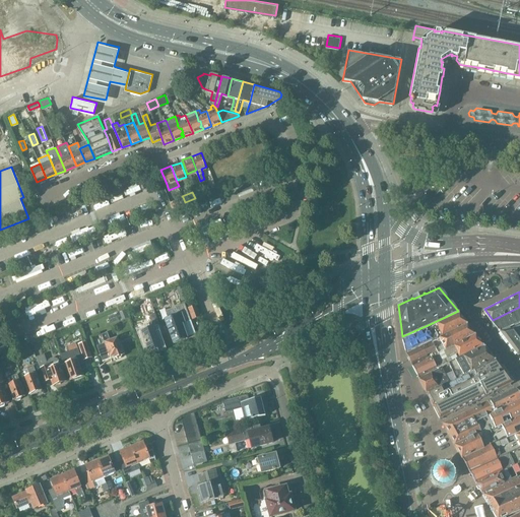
[(191,318),(185,302),(176,305),(178,313),(165,317),(174,341),(187,336),(182,321),(191,318)]
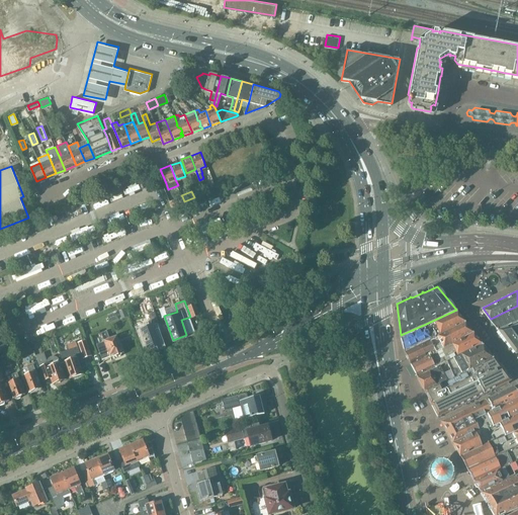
[(199,314),(196,305),(195,303),(188,306),(192,316),(199,314)]
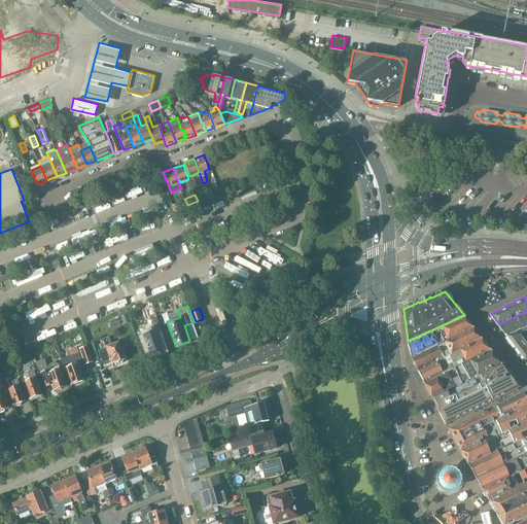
[(526,311),(499,324),(506,335),(526,325),(526,311)]
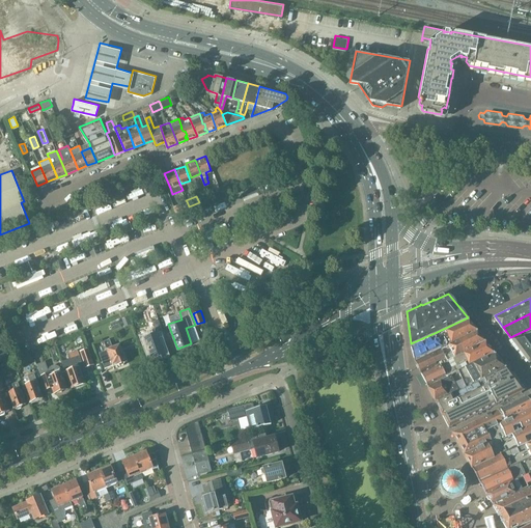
[(158,317),(152,320),(157,331),(157,332),(163,330),(158,317)]
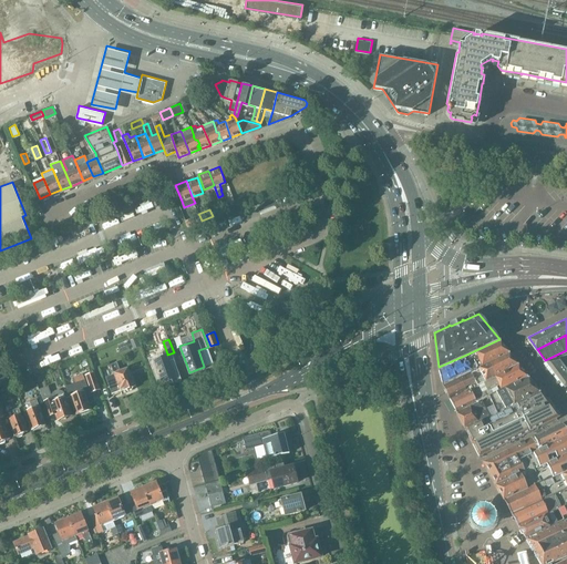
[(508,350),(500,339),(466,355),(473,367),(456,376),(456,377),(461,376),(508,350)]
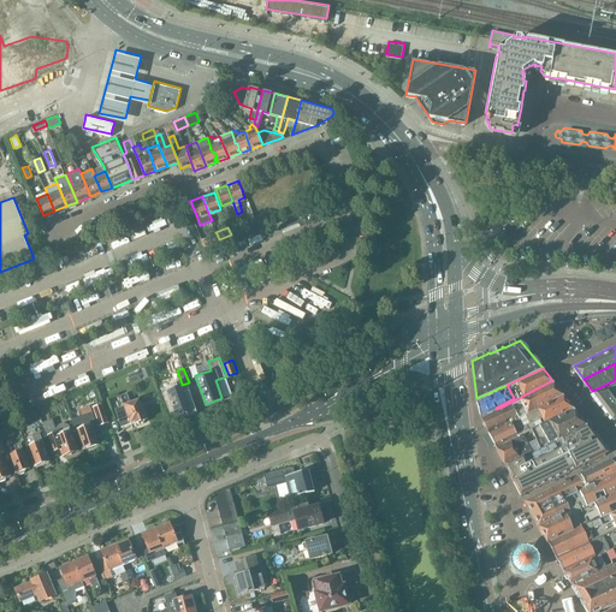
[(511,421),(563,394),(552,381),(552,380),(501,408),(496,409),(481,416),(487,428),(507,420),(508,421),(511,420),(511,421)]
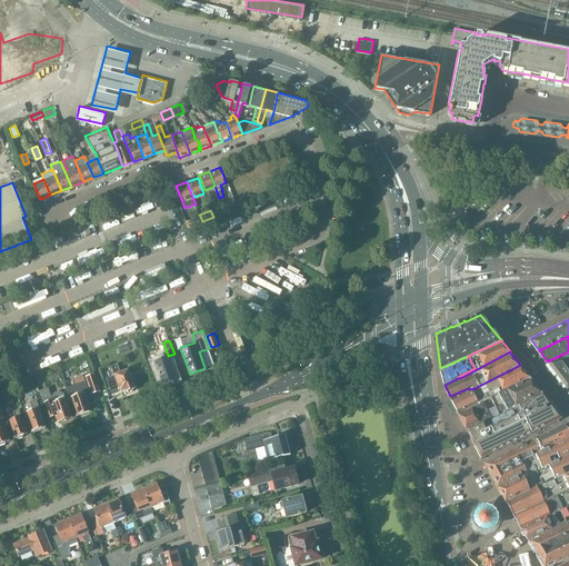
[(568,351),(547,361),(547,363),(566,387),(568,386),(568,351)]
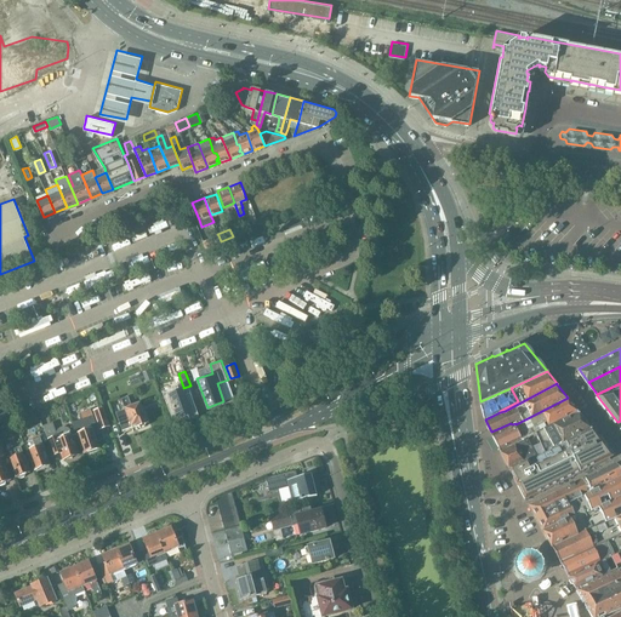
[(178,389),(169,393),(171,400),(177,418),(193,412),(187,398),(194,395),(191,386),(183,388),(183,387),(178,389)]
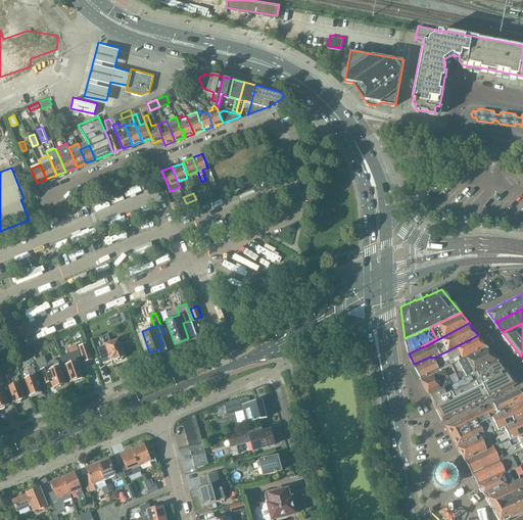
[(430,327),(405,338),(409,351),(421,345),(421,346),(436,338),(430,327)]
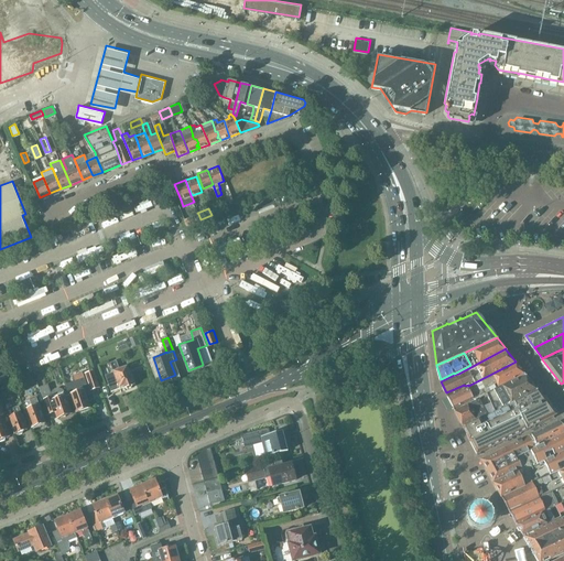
[(120,388),(126,386),(128,387),(131,386),(132,383),(133,383),(127,365),(119,367),(117,358),(110,360),(115,375),(107,377),(111,390),(120,387),(120,388)]
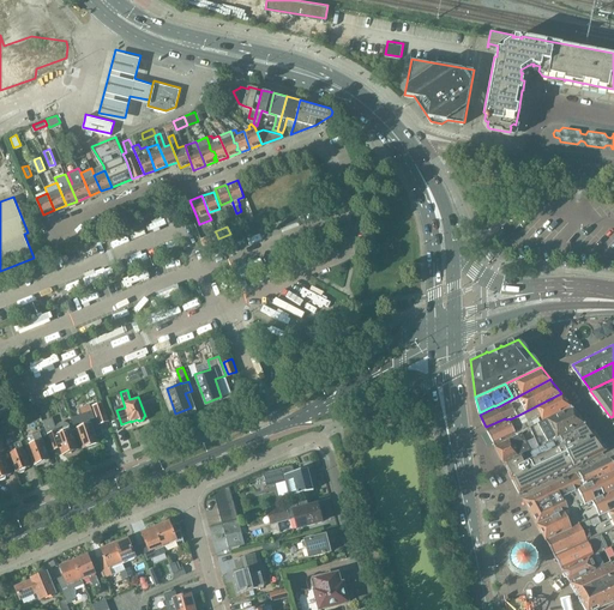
[(561,393),(510,420),(510,418),(506,420),(487,429),(494,442),(523,428),(524,429),(529,426),(571,406),(561,393)]
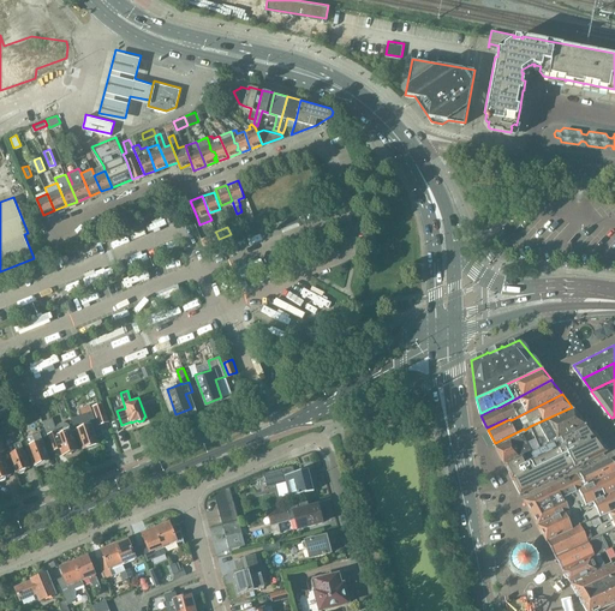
[(93,405),(99,423),(108,419),(102,401),(93,405)]
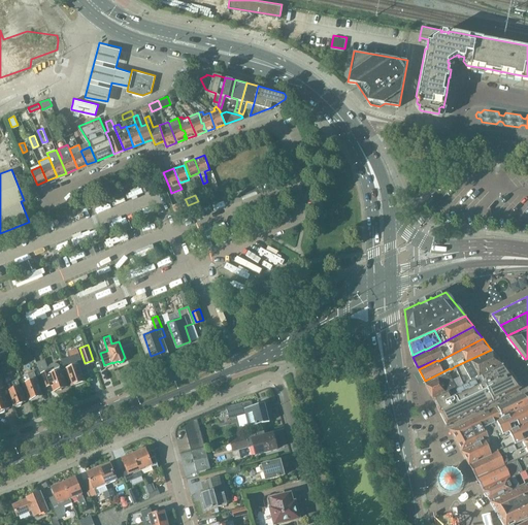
[(466,381),(502,363),(491,349),(491,350),(455,366),(463,383),(466,381)]
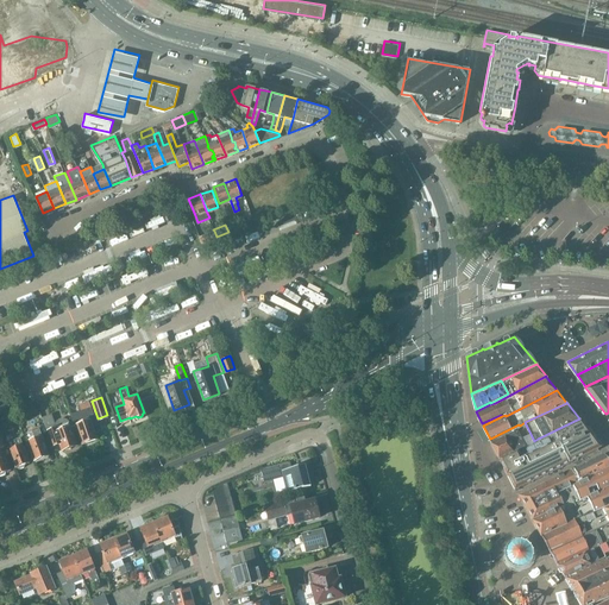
[(76,423),(82,441),(96,436),(94,428),(96,427),(94,420),(92,421),(89,414),(94,413),(92,405),(70,413),(75,424),(76,423)]
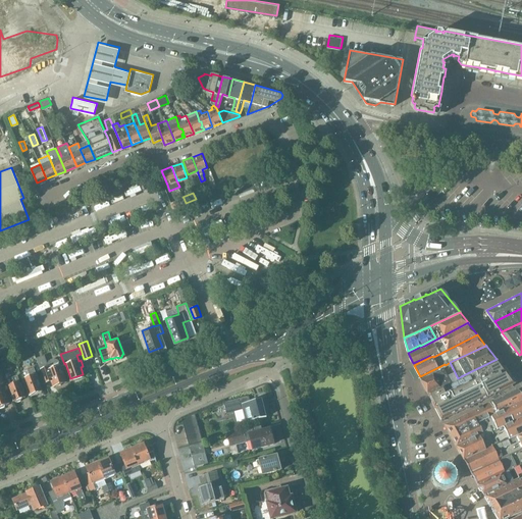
[(48,362),(47,362),(44,354),(37,357),(41,368),(42,371),(46,380),(51,378),(53,384),(65,380),(60,364),(59,360),(58,360),(58,359),(57,358),(56,358),(55,357),(54,357),(53,357),(52,358),(51,358),(50,358),(49,359),(49,360),(48,361),(48,362)]
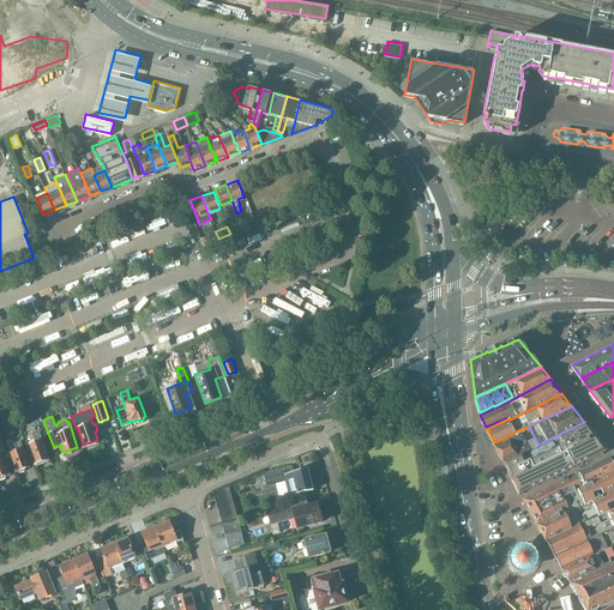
[(531,448),(503,460),(519,491),(605,451),(595,436),(585,423),(584,422),(542,442),(539,445),(531,448)]
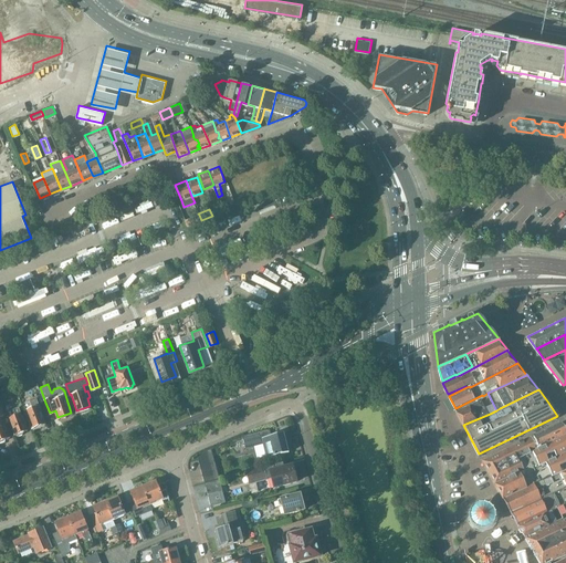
[(25,409),(32,427),(33,426),(33,428),(40,426),(40,424),(45,421),(41,412),(42,412),(40,404),(39,404),(37,397),(31,399),(33,406),(25,409)]
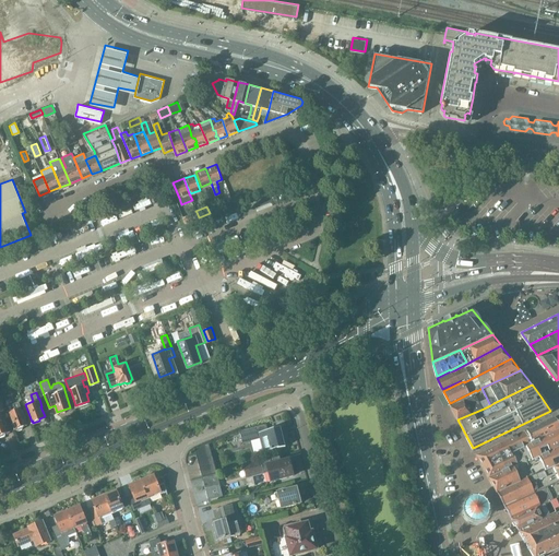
[(458,420),(484,409),(475,392),(450,404),(458,420)]
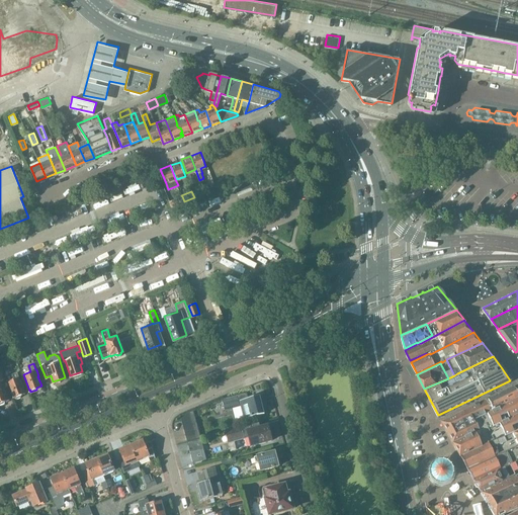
[(7,381),(13,397),(15,396),(15,397),(16,398),(20,396),(21,395),(20,394),(25,393),(17,371),(12,372),(14,378),(7,381)]
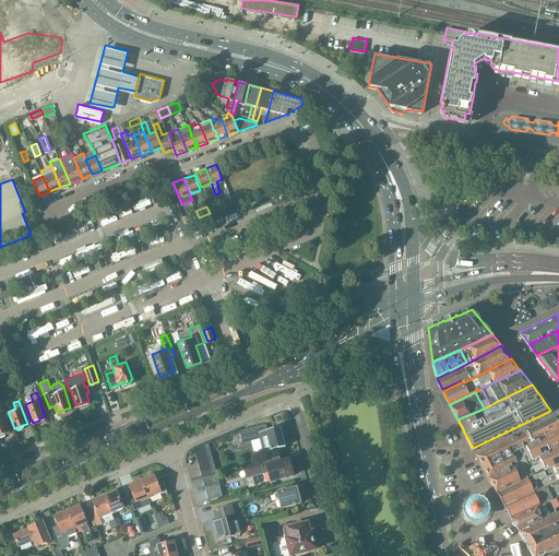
[(558,422),(555,416),(527,429),(533,441),(543,436),(558,427),(558,422)]
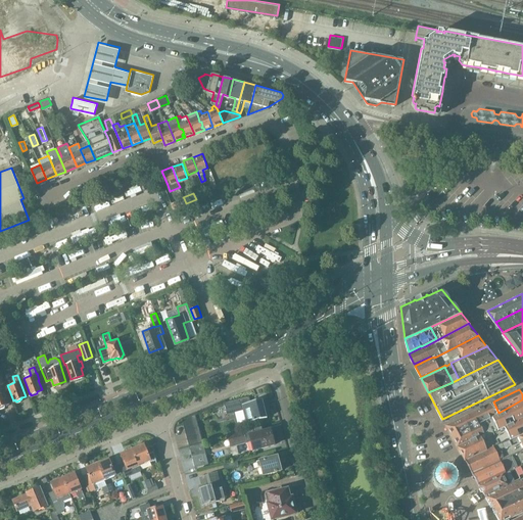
[(264,402),(263,397),(250,400),(249,394),(238,397),(224,402),(226,408),(227,413),(234,411),(243,409),(246,421),(267,416),(264,402)]
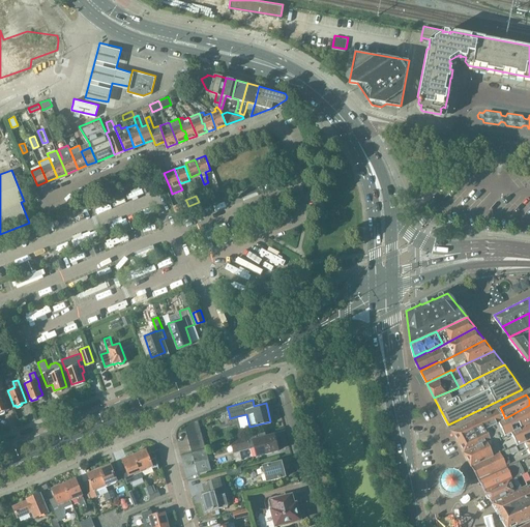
[(505,418),(499,421),(505,435),(511,432),(529,422),(529,405),(514,413),(505,418)]
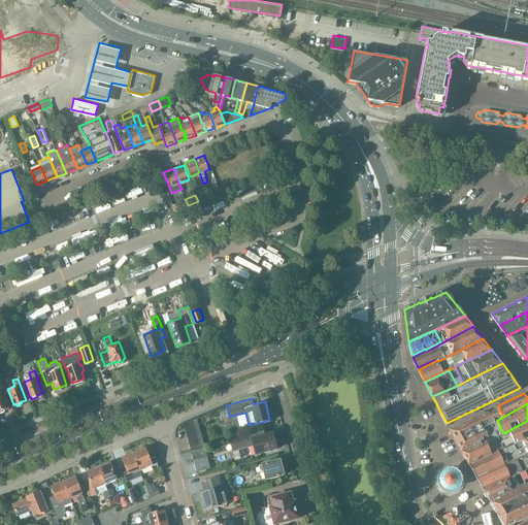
[(486,409),(450,428),(456,439),(461,450),(485,438),(489,436),(492,435),(493,437),(503,433),(497,420),(503,417),(498,405),(497,404),(489,408),(486,409)]
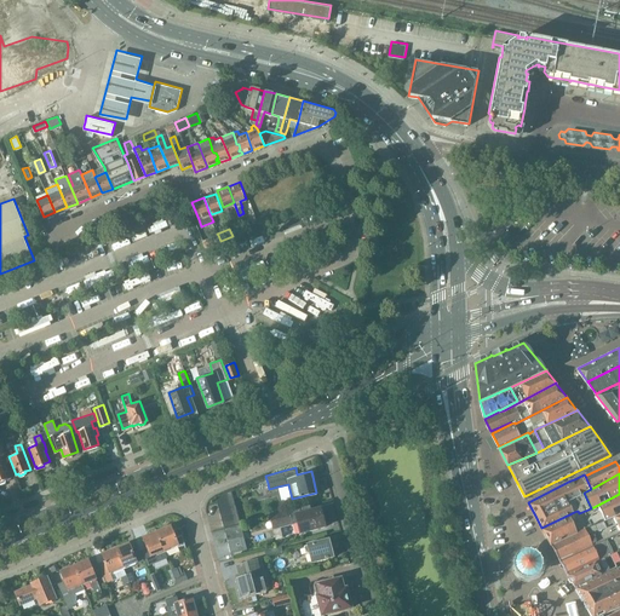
[(235,504),(227,506),(223,493),(216,495),(224,525),(240,522),(235,504)]
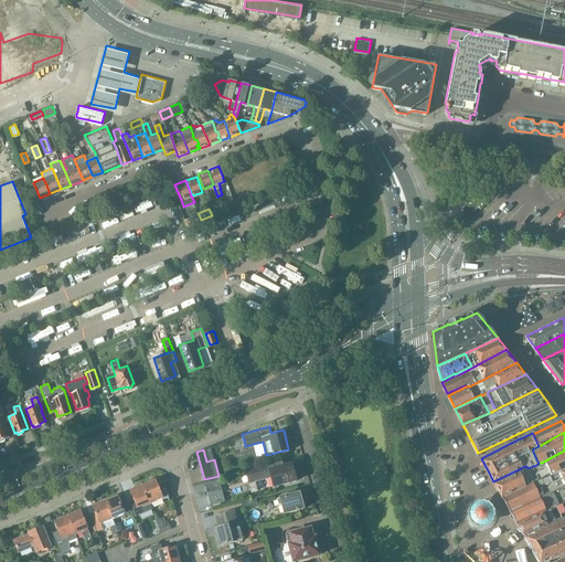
[(539,464),(528,468),(534,480),(557,470),(560,470),(564,467),(564,451),(545,460),(539,464)]
